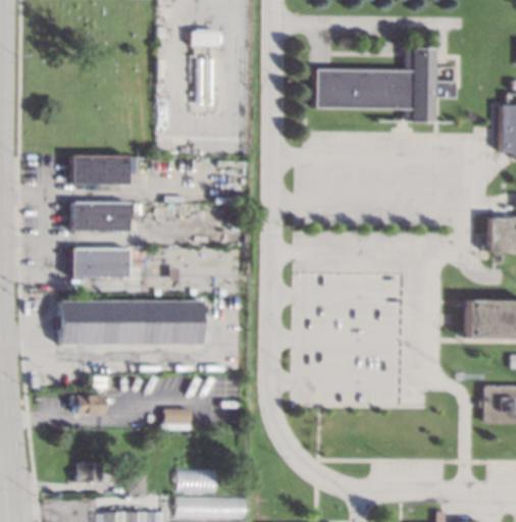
[(171,38),(160,37),(160,27),(172,27),(171,38)]
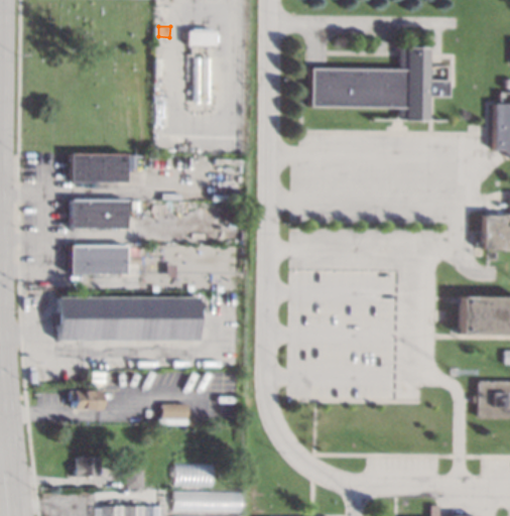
[(218,45),(189,44),(189,30),(218,30),(218,45)]
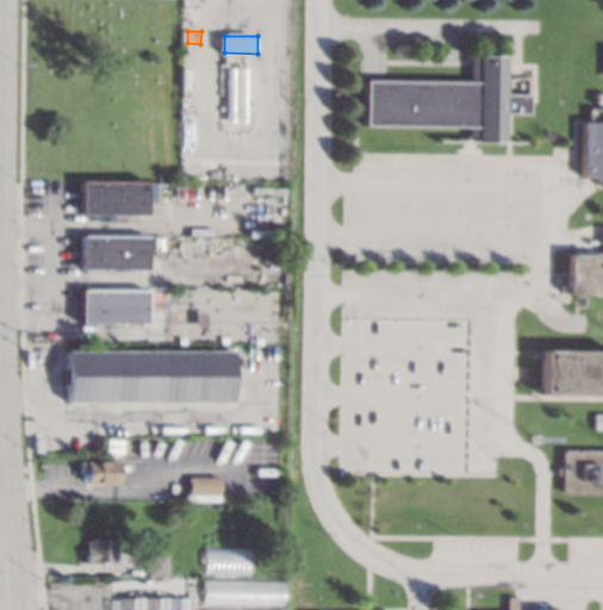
[(370,80),(474,81),(474,56),(510,56),(510,76),(533,76),(532,114),(508,114),(508,141),(472,141),(473,126),(370,126),(370,80)]
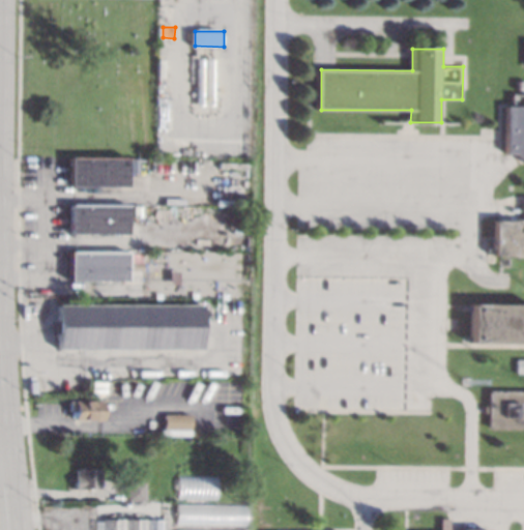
[(523,156),(520,152),(510,152),(510,106),(523,106),(523,156)]
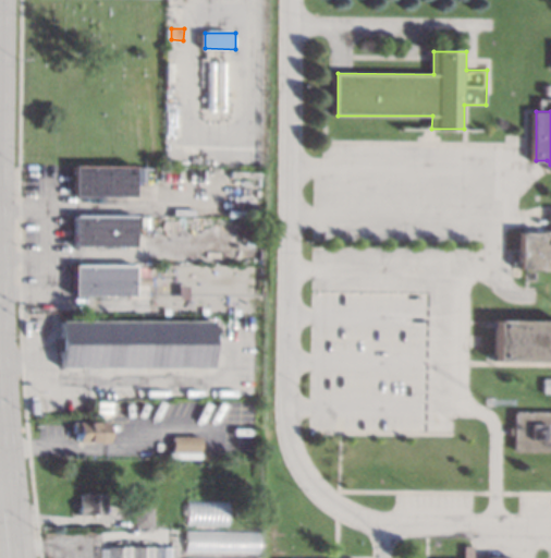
[(138,196),(77,195),(77,166),(138,166),(138,196)]
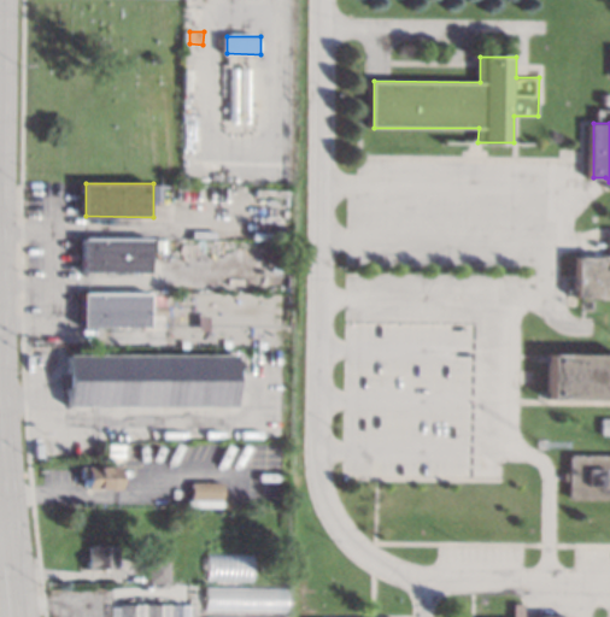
[(609,250),(598,250),(598,238),(609,238),(609,250)]
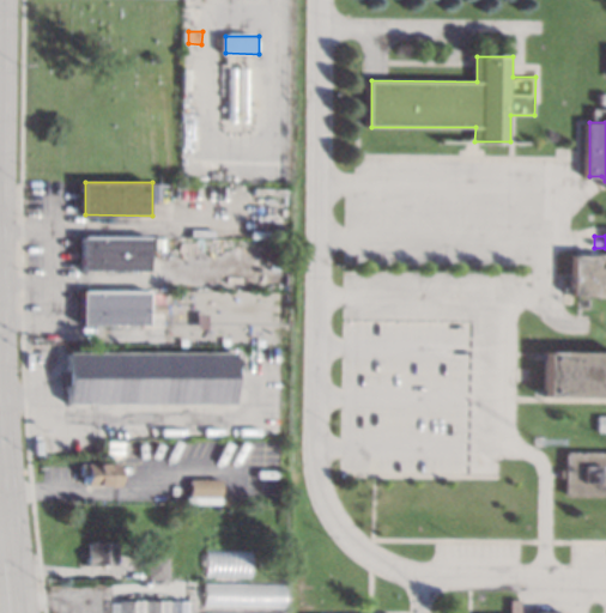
[(152,237),(85,237),(85,269),(152,269),(152,237)]
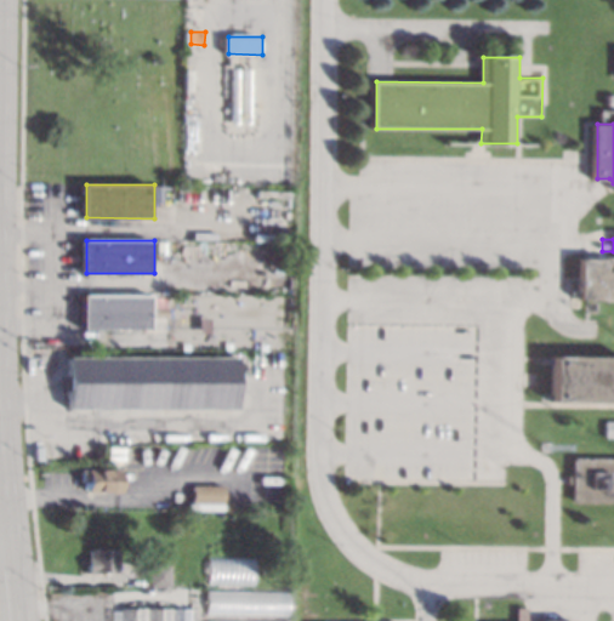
[(613,501),(578,501),(578,483),(573,483),(573,474),(579,474),(579,456),(613,456),(613,400),(557,400),(557,355),(613,355),(613,301),(608,301),(608,298),(578,297),(578,290),(584,290),(584,257),(609,257),(609,256),(613,256),(613,501)]
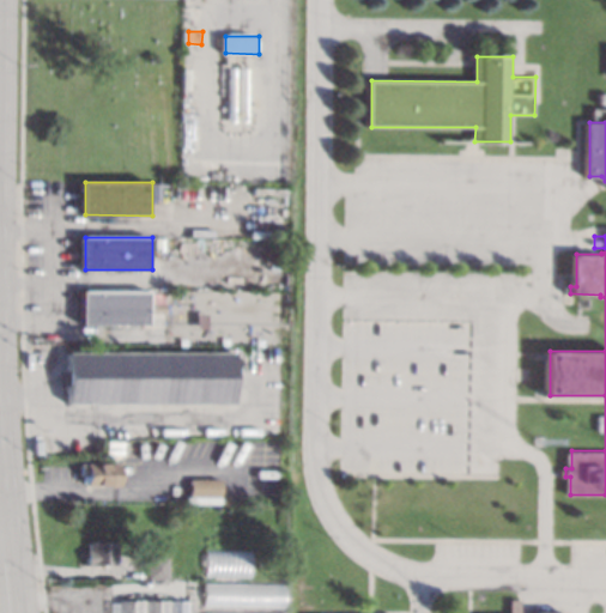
[(151,291),(84,291),(84,323),(151,323),(151,291)]
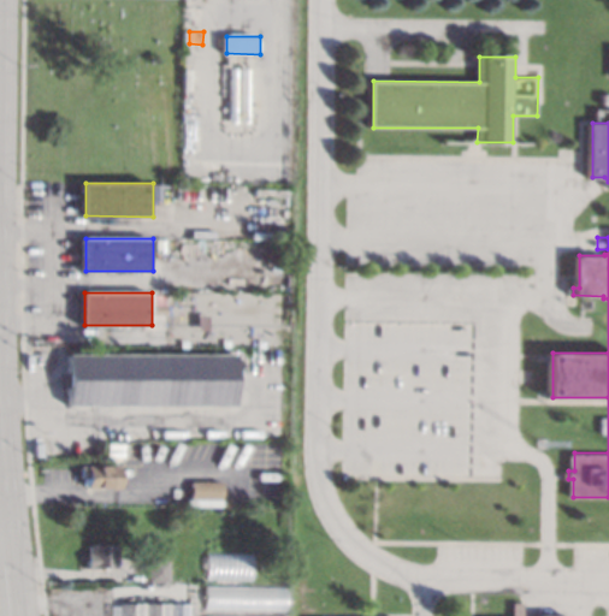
[(169,314),(153,314),(153,304),(169,304),(169,314)]
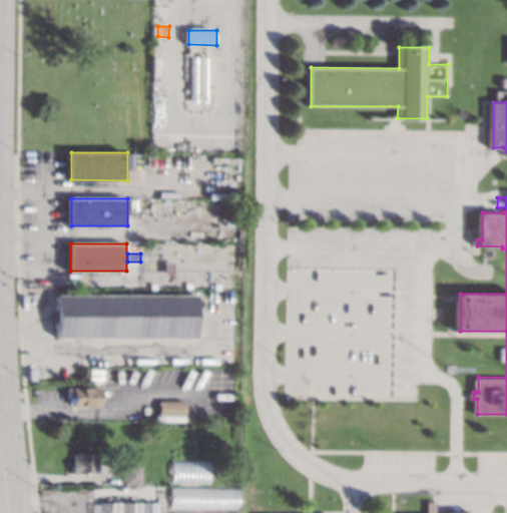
[(196,295),(60,295),(60,337),(196,338),(196,295)]
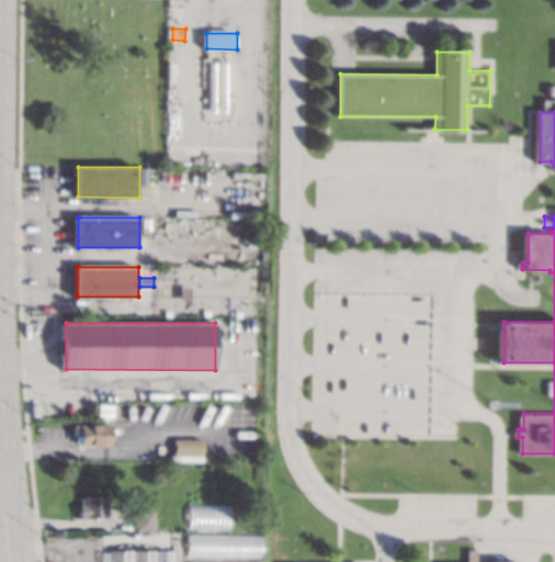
[(206,439),(206,460),(176,460),(176,453),(179,454),(179,439),(206,439)]
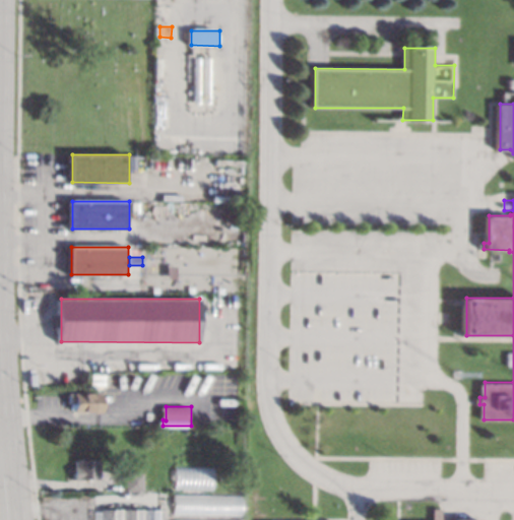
[(103,478),(77,478),(77,465),(79,465),(79,458),(103,459),(103,478)]
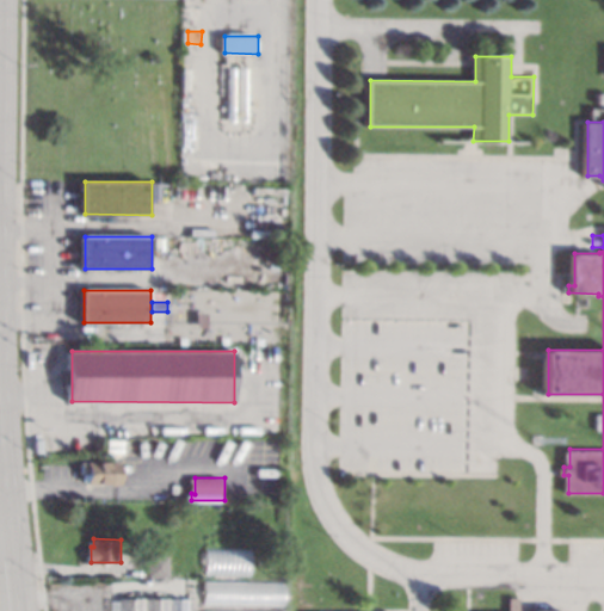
[(153,556),(172,555),(172,573),(153,573),(153,556)]
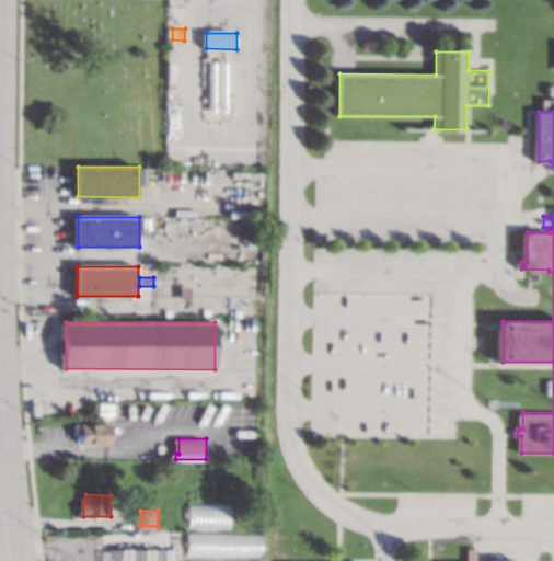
[(265,556),(192,554),(192,531),(265,533),(265,556)]
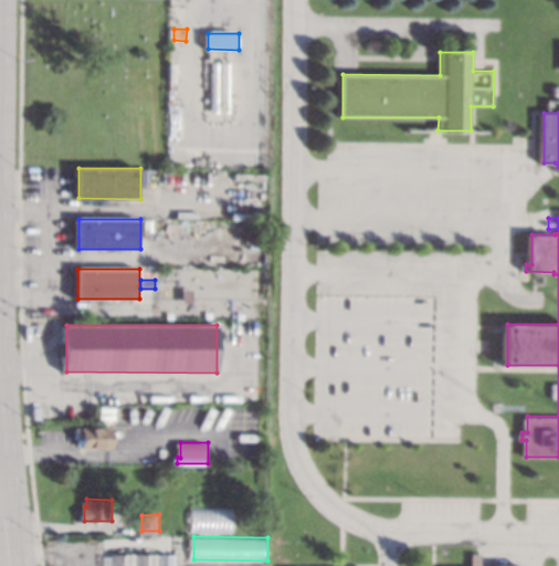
[(484,565),(498,565),(526,565),(475,565),(475,553),(484,553),(484,565)]
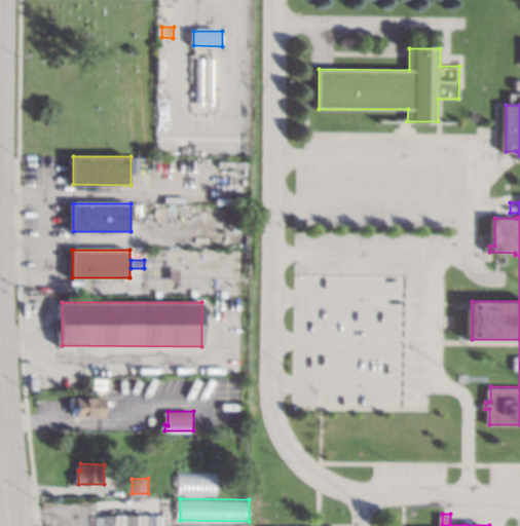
[(105,525),(166,525),(166,515),(105,515),(105,525)]
